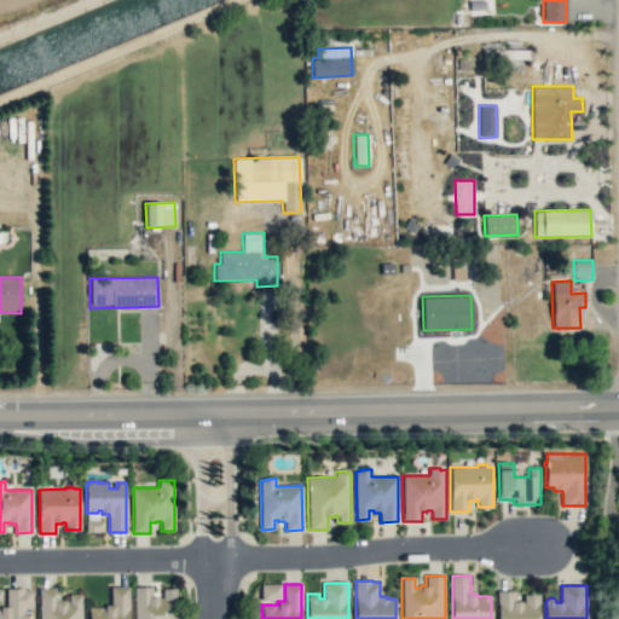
[(88,618),(129,618),(129,586),(111,586),(111,605),(104,605),(104,608),(102,608),(102,606),(88,606),(88,618)]
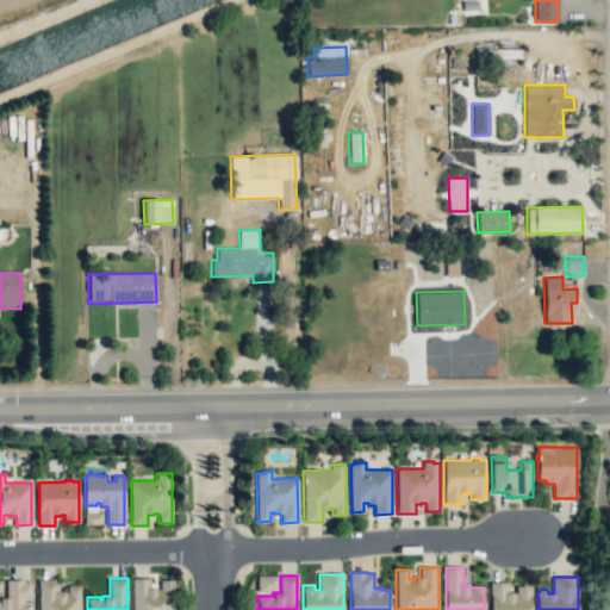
[(132,609),(132,578),(149,578),(149,587),(154,587),(155,589),(161,589),(161,580),(173,580),(173,609),(132,609)]
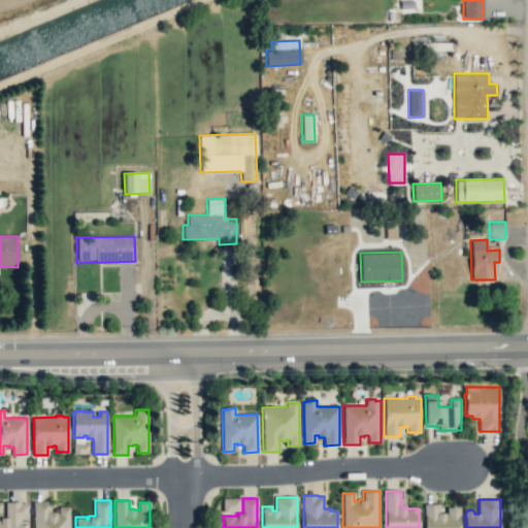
[(0,527),(0,520),(1,520),(1,517),(5,517),(5,501),(20,501),(20,503),(26,503),(26,519),(21,519),(21,527),(0,527)]
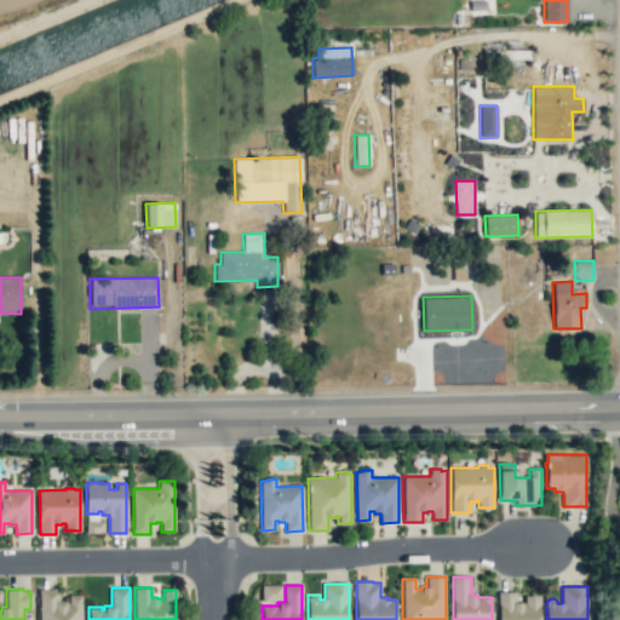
[(39,619),(81,619),(81,595),(69,595),(69,602),(67,602),(67,601),(58,601),(58,589),(39,589),(39,619)]
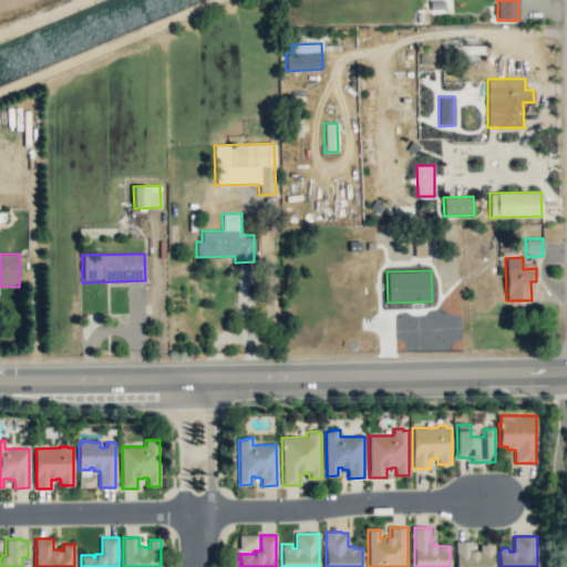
[(455,566),(495,566),(495,544),(481,544),(481,552),(477,552),(477,550),(473,550),(473,542),(455,542),(455,566)]
